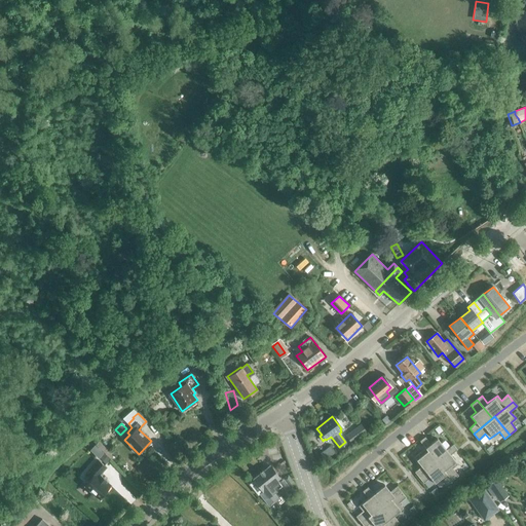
[(345,435),(350,443),(365,433),(360,424),(345,435)]
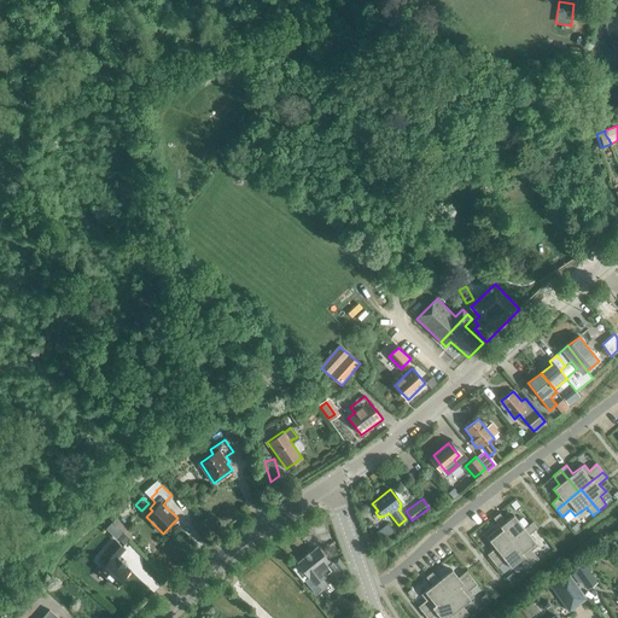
[(524,529),(513,516),(506,522),(500,513),(499,513),(493,518),(500,526),(511,540),(524,529)]
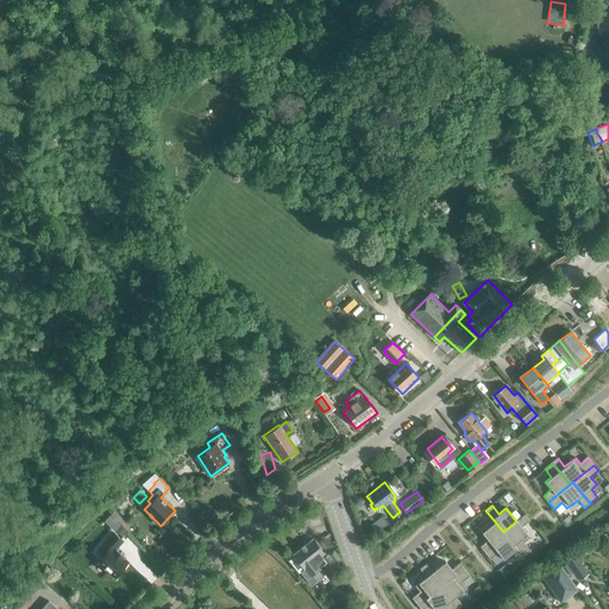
[(531,538),(521,527),(529,520),(525,514),(516,521),(503,532),(506,535),(523,557),(531,551),(525,542),(531,538)]
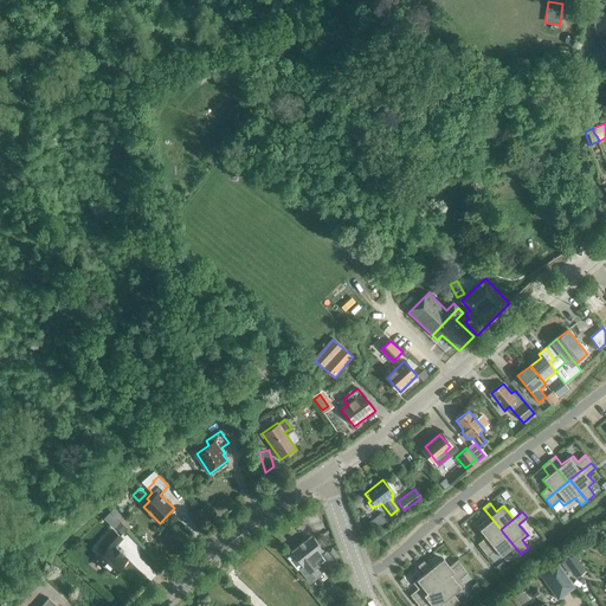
[(380,513),(369,522),(374,529),(386,521),(380,513)]
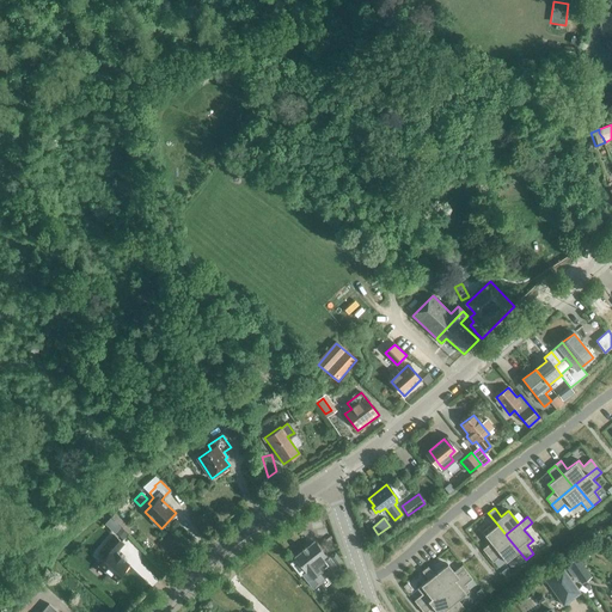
[(506,534),(495,521),(482,532),(490,543),(482,549),(487,555),(508,538),(506,534)]
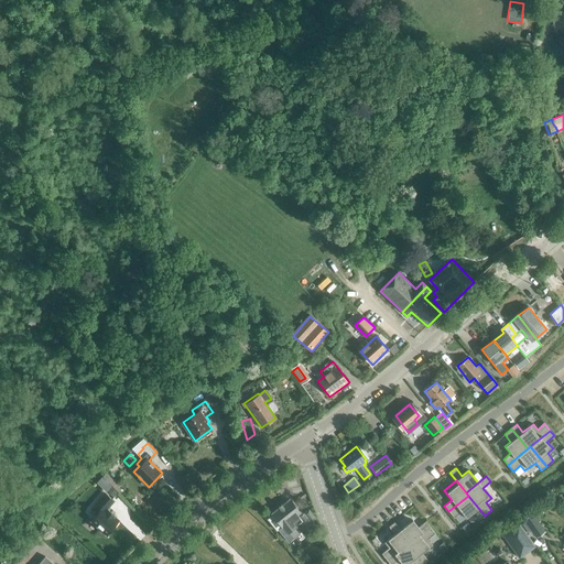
[(108,509),(108,510),(107,509),(114,500),(106,494),(93,509),(97,513),(91,520),(108,533),(108,532),(110,533),(115,528),(114,527),(119,520),(114,516),(115,514),(108,509)]
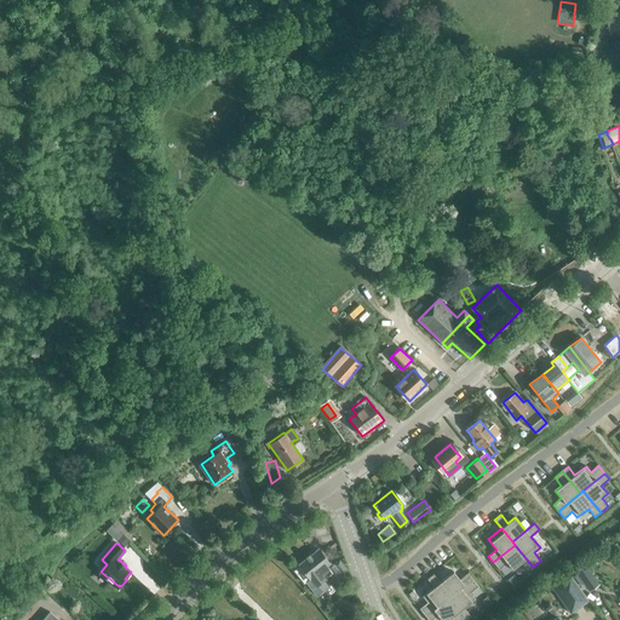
[(533,567),(515,545),(493,562),(499,570),(507,563),(512,569),(520,563),(527,572),(533,567)]
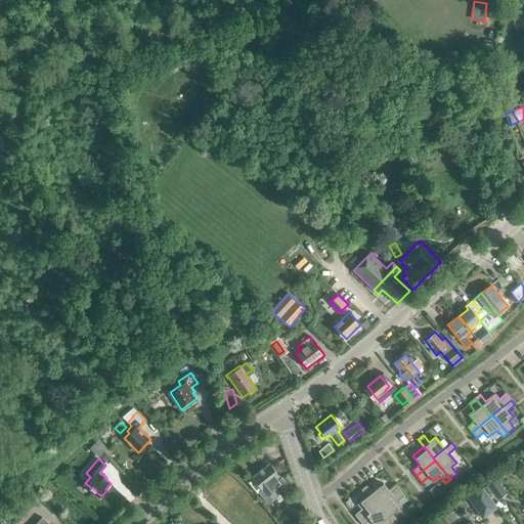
[(287,473),(277,480),(276,478),(278,477),(268,465),(253,477),(261,488),(257,491),(268,505),(278,496),(273,490),(280,484),(285,488),(288,485),(289,486),(294,482),(287,473)]
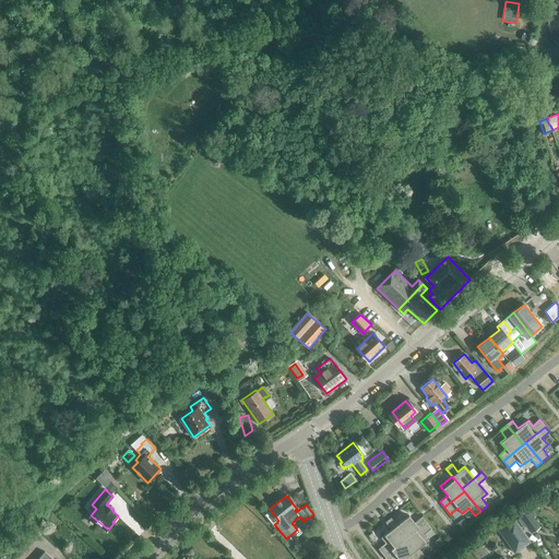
[(514,518),(527,537),(528,536),(524,531),(536,522),(530,512),(527,513),(523,507),(512,514),(514,518)]
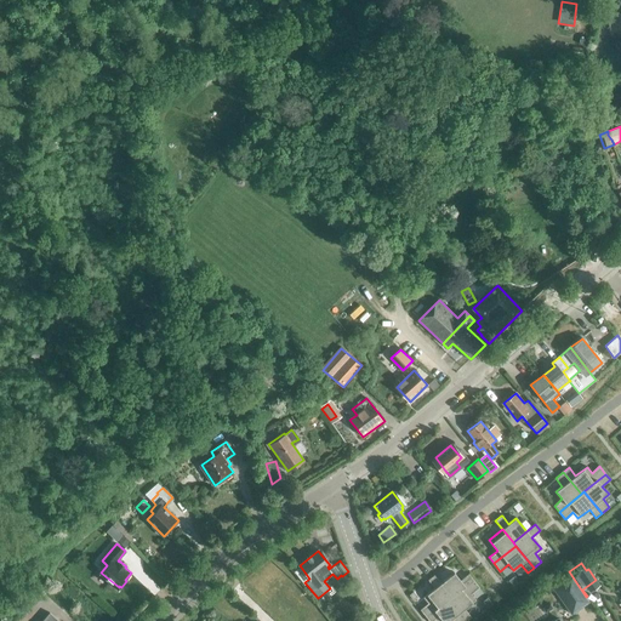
[(451,597),(473,580),(468,574),(460,580),(454,573),(440,584),(451,597)]
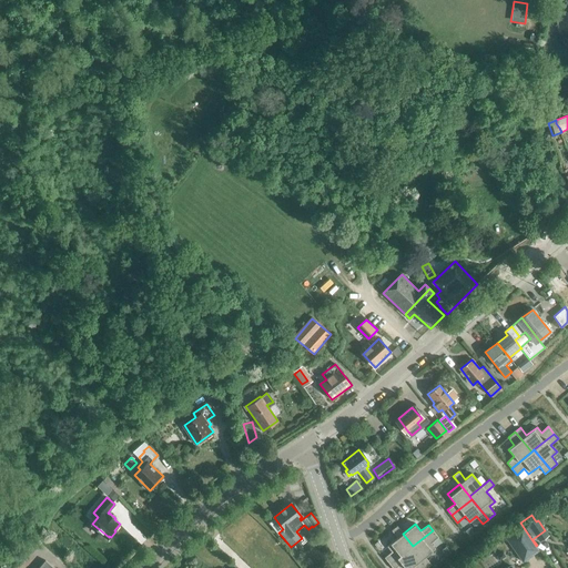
[(413,546),(403,534),(397,526),(392,530),(397,538),(387,546),(392,551),(384,558),(389,565),(409,549),(413,546)]
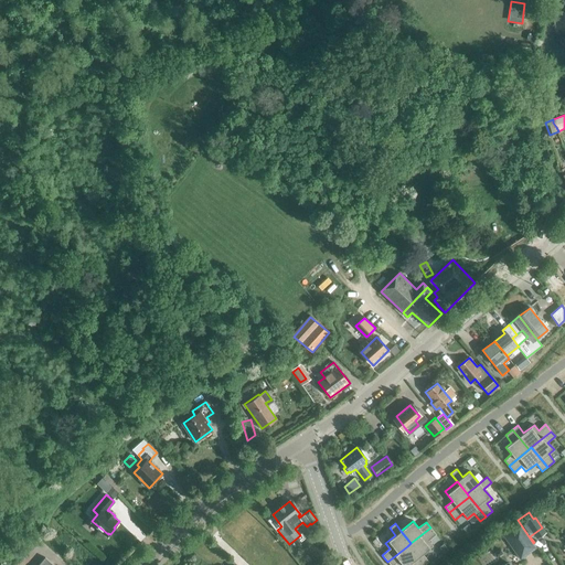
[(536,547),(520,524),(503,536),(520,560),(536,547)]
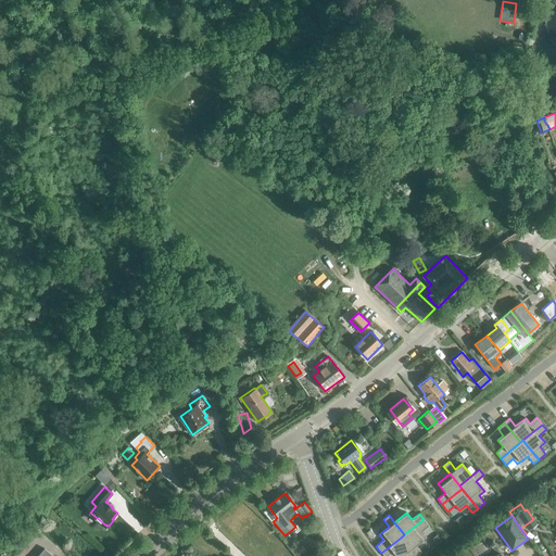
[(426,538),(421,532),(429,526),(424,519),(404,534),(401,538),(416,555),(417,555),(422,553),(416,545),(426,538)]
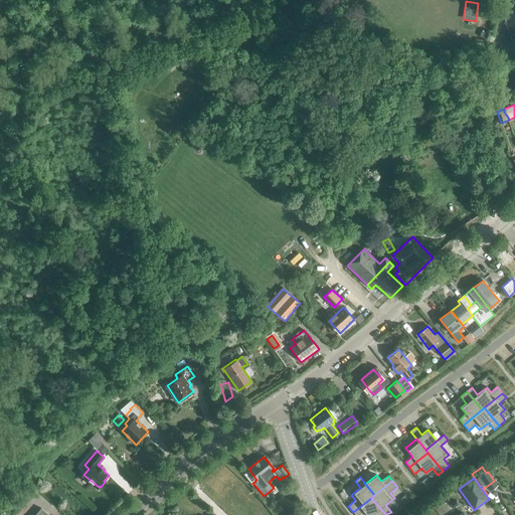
[(385,514),(371,498),(353,512),(355,514),(359,514),(364,511),(366,514),(372,514),(374,514),(385,514)]
